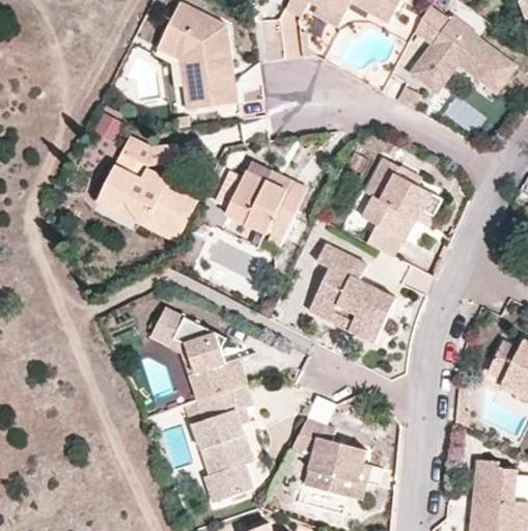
[(289,0),(286,7),(301,16),(309,2),(316,5),(329,12),(331,8),(343,16),(350,3),(372,15),(380,0),(384,0),(396,6),(398,0),(289,0)]
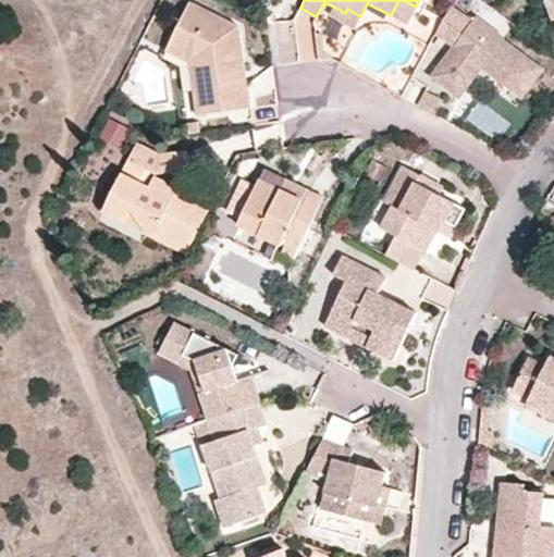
[(403,0),(398,0),(391,15),(407,24),(416,7),(403,0)]
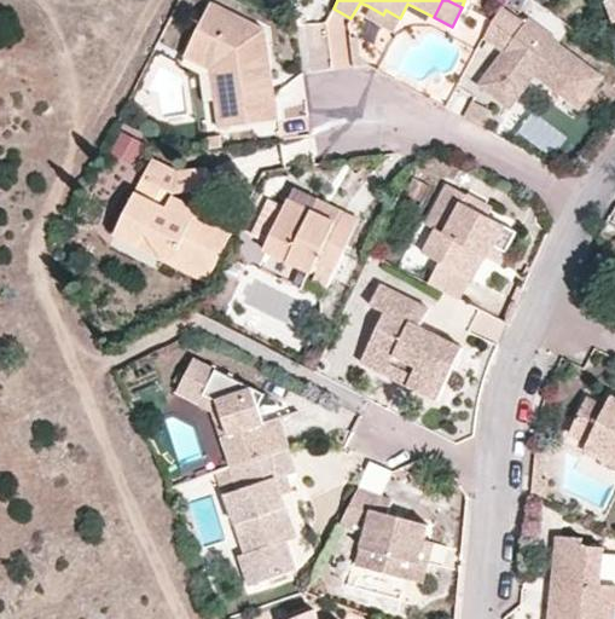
[(276,119),(271,93),(262,94),(260,76),(268,75),(262,29),(210,1),(184,55),(208,69),(218,127),(276,119)]
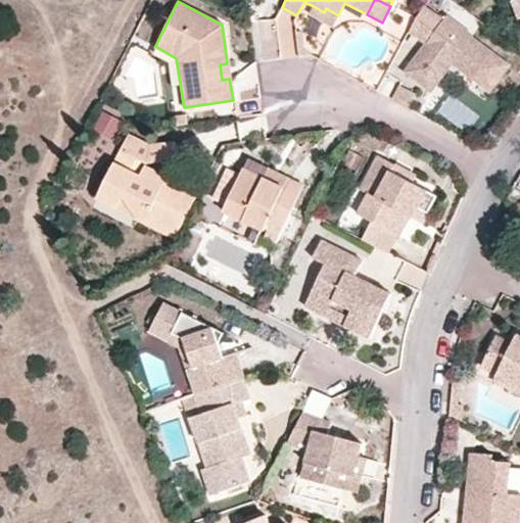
[(492,87),(509,65),(470,37),(471,36),(443,15),(441,18),(421,4),(407,31),(423,43),(402,72),(429,93),(451,64),(472,81),(476,75),(492,87)]
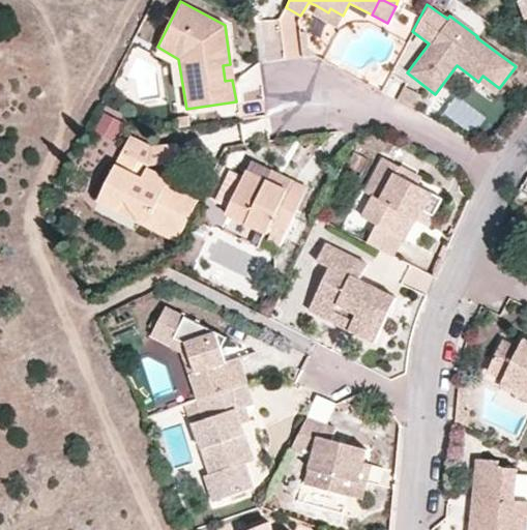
[(328,12),(316,5),(312,13),(337,27),(343,16),(330,8),(328,12)]
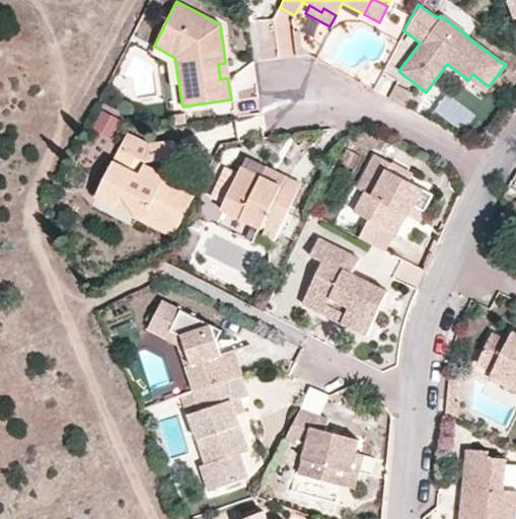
[(291,55),(284,14),(268,16),(275,57),(291,55)]
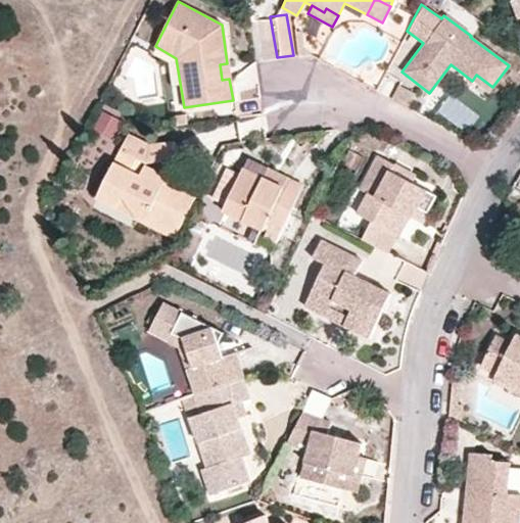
[(400,65),(417,41),(407,34),(390,58),(400,65)]
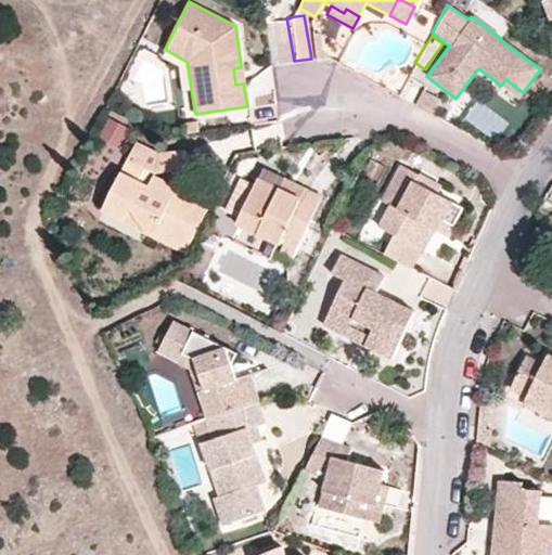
[(243,84),(241,67),(233,68),(235,85),(243,84)]
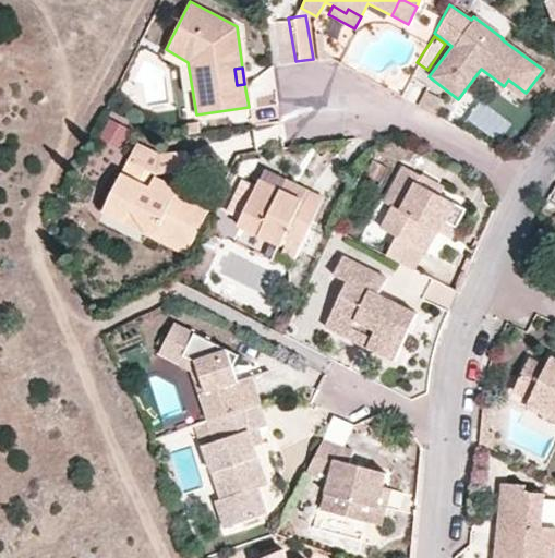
[(521,98),(526,93),(508,80),(504,86),(521,98)]
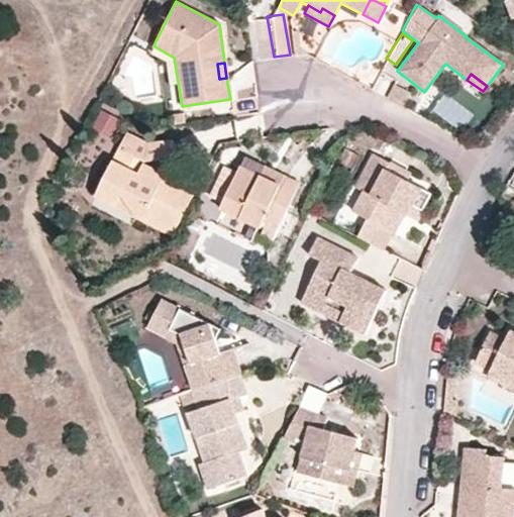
[(95,109),(89,131),(111,137),(117,114),(95,109)]
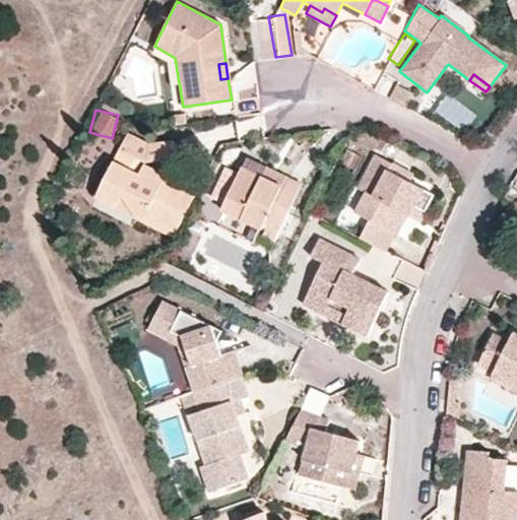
[(128,133),(120,148),(144,161),(175,158),(173,140),(148,143),(128,133)]
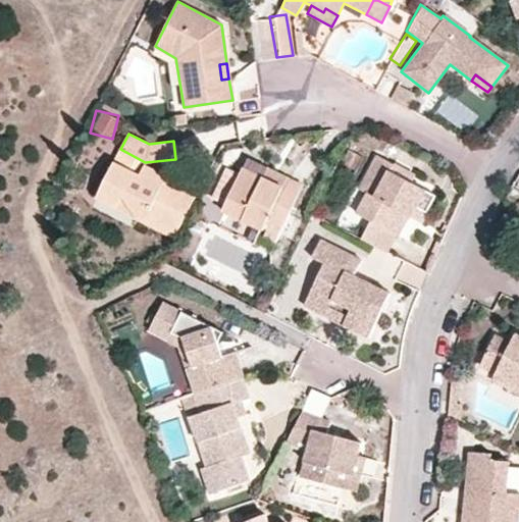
[(420,189),(406,180),(388,172),(393,163),(374,155),(357,187),(366,192),(357,212),(370,220),(360,238),(385,252),(406,214),(420,189)]
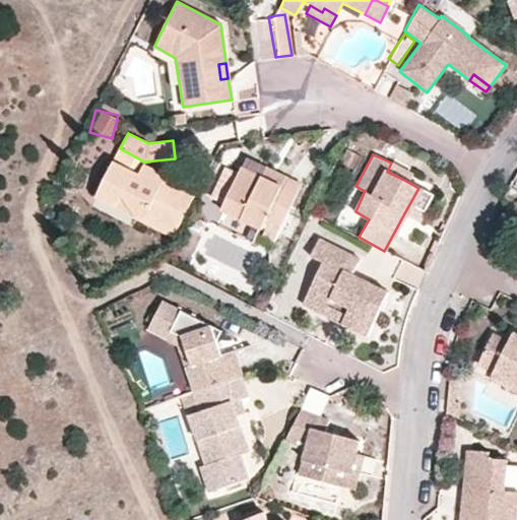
[(302,184),(284,176),(279,186),(259,176),(264,165),(248,156),(219,210),(259,230),(261,225),(276,234),(302,184)]
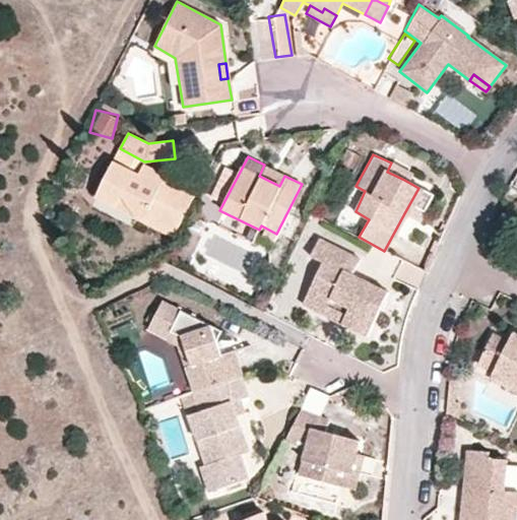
[(172,236),(196,189),(168,176),(166,176),(143,165),(138,175),(113,161),(95,197),(106,203),(120,199),(147,223),(172,236)]
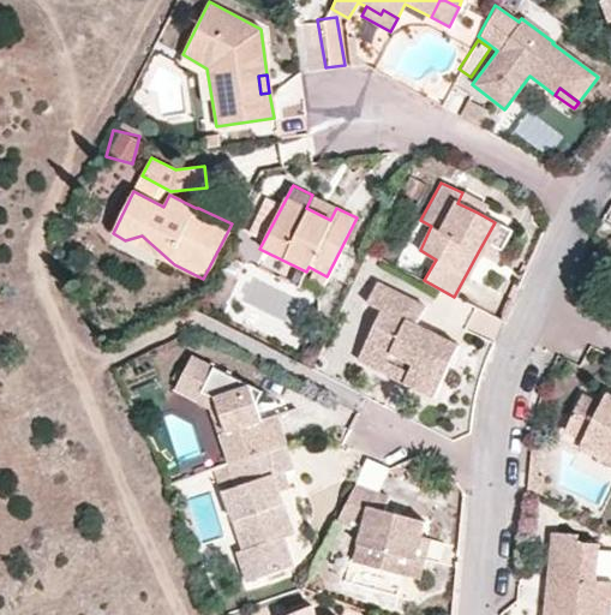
[(484,204),(462,192),(457,203),(478,213),(484,204)]
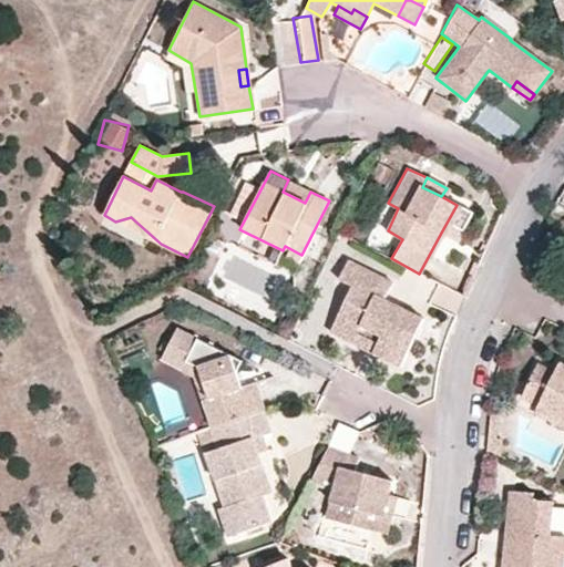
[(288,179),(283,192),(305,203),(310,192),(288,179)]
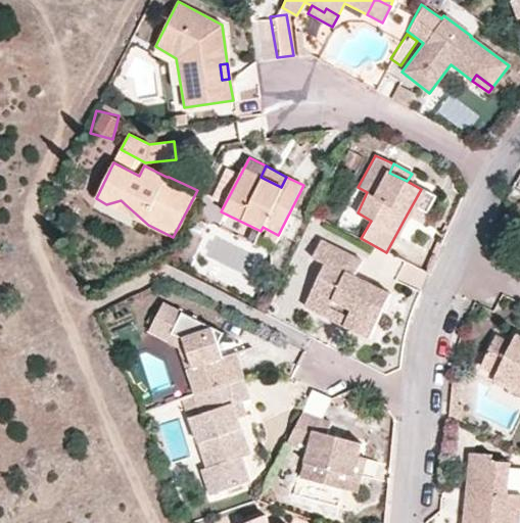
[(367,192),(358,187),(346,208),(358,212),(367,192)]
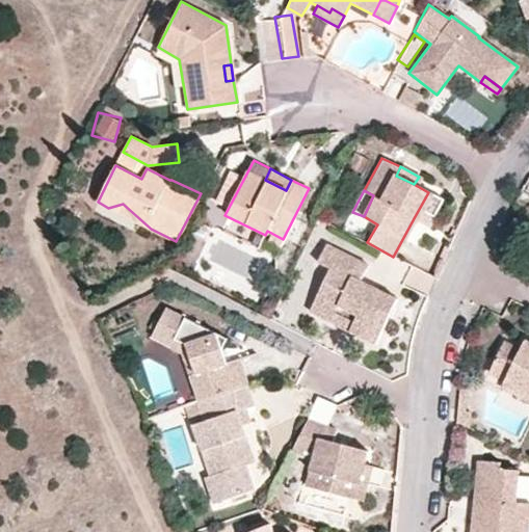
[(428,192),(414,218),(425,224),(439,196),(428,192)]
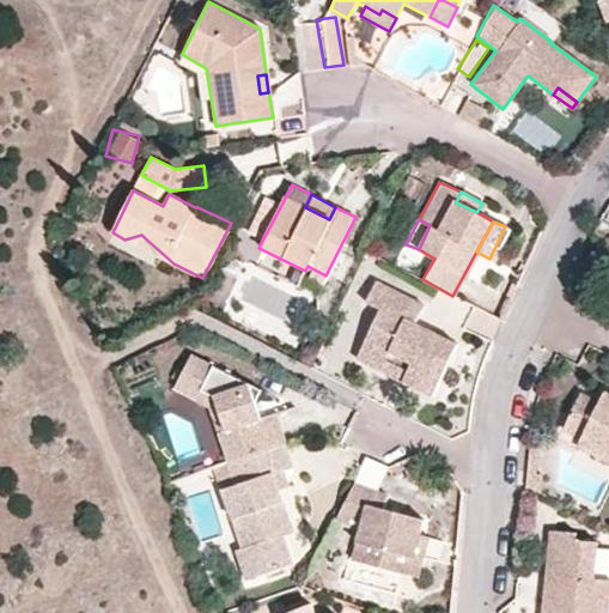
[(141,235),(125,240),(174,263),(141,235)]
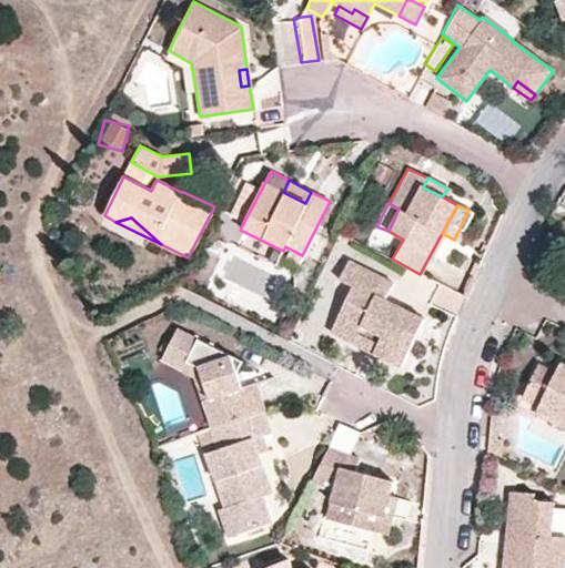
[(330,331),(352,342),(361,326),(380,336),(372,352),(400,365),(422,318),(383,298),(390,282),(347,261),(339,279),(352,285),(330,331)]
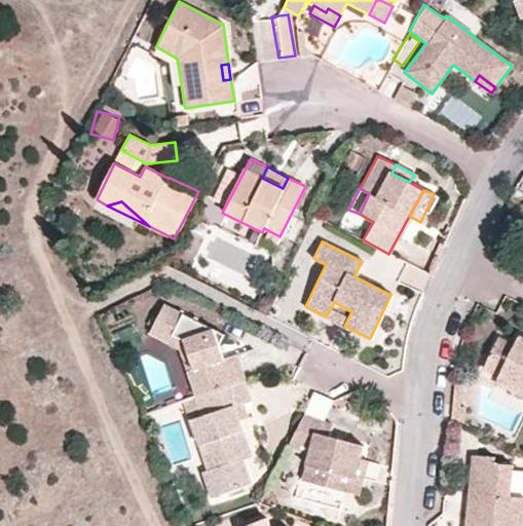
[(334,302),(326,316),(344,326),(351,311),(334,302)]
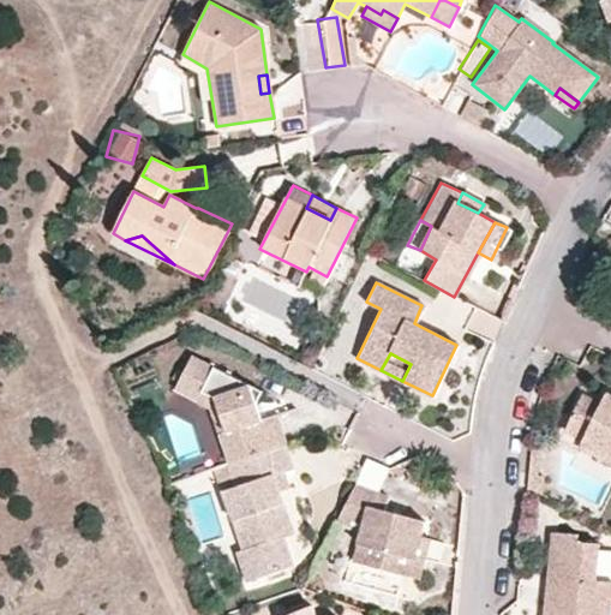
[(205,396),(201,405),(217,415),(225,412),(231,429),(222,431),(219,433),(229,461),(285,443),(275,415),(259,418),(255,401),(261,389),(191,354),(177,383),(205,396)]
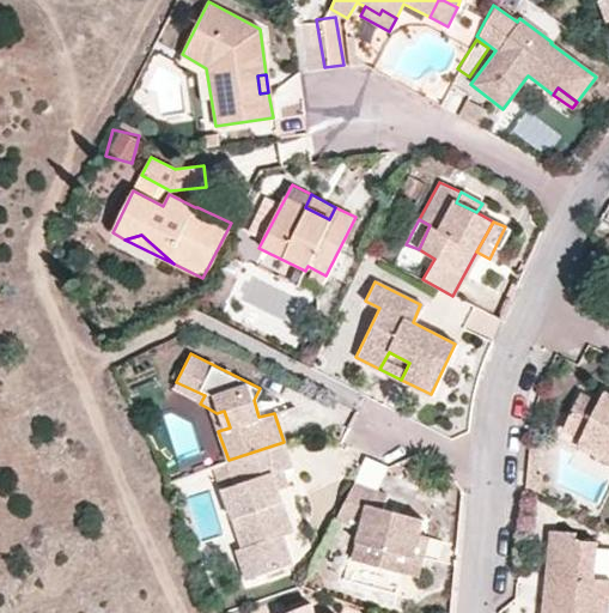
[(172,388),(200,404),(205,395),(176,382),(172,388)]
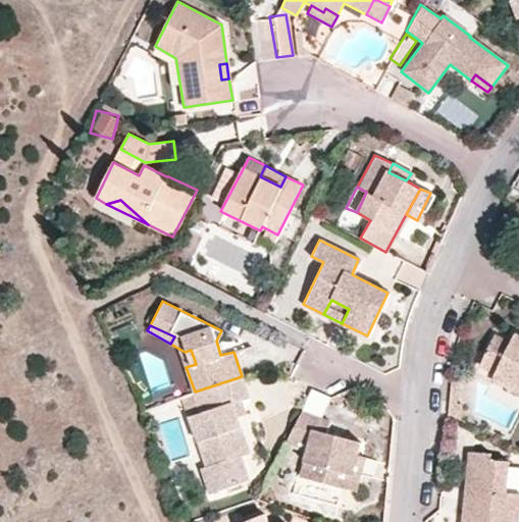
[(518,338),(512,335),(509,342),(492,334),(480,361),(497,368),(494,374),(518,387),(518,338)]
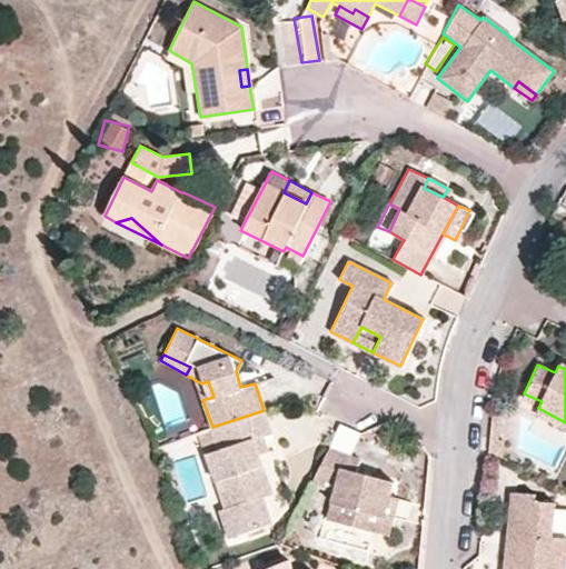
[(201,383),(206,399),(214,397),(208,381),(201,383)]
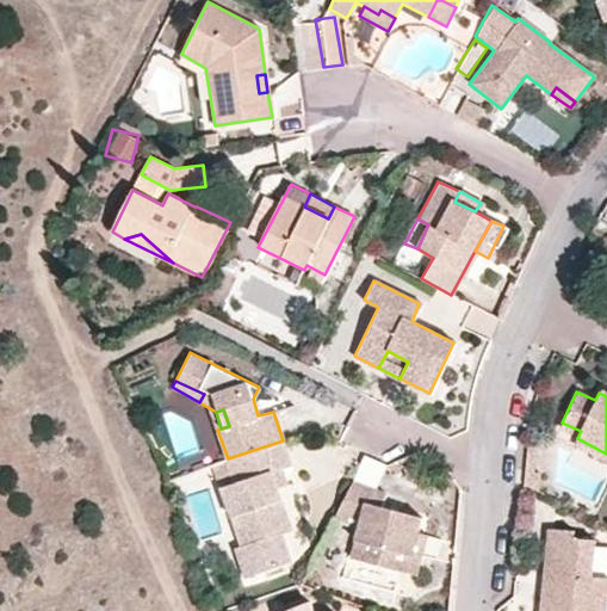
[(558,430),(577,438),(581,431),(562,423),(558,430)]
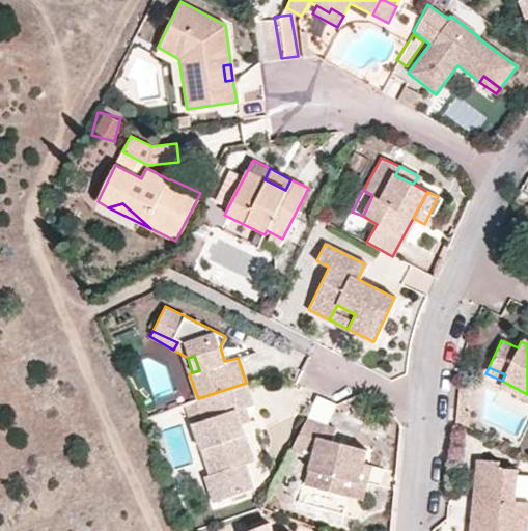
[(527,401),(527,394),(502,381),(498,387),(527,401)]
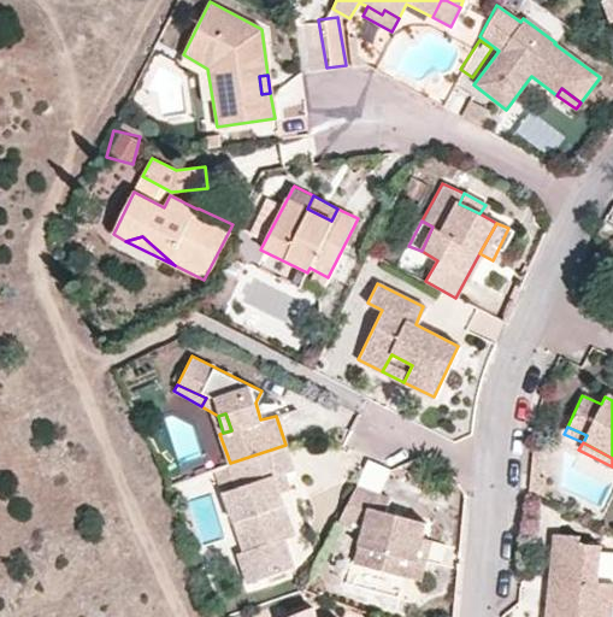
[(286,445),(230,463),(225,464),(235,488),(222,493),(242,550),(235,552),(247,582),(294,564),(283,538),(295,535),(280,493),(290,488),(284,472),(294,469),(286,445)]
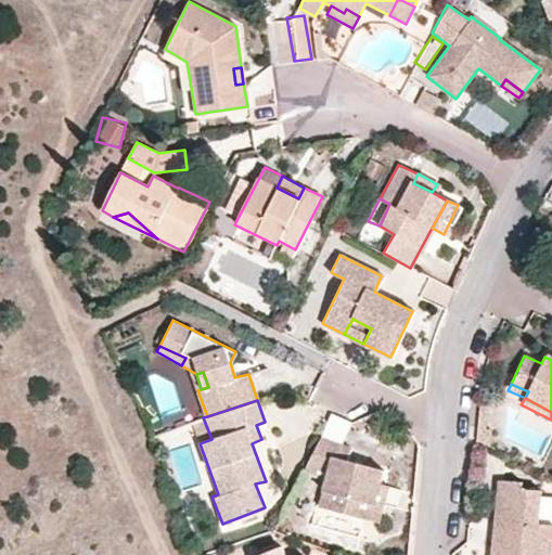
[(478,402),(476,441),(489,447),(490,430),(485,430),(486,402),(478,402)]
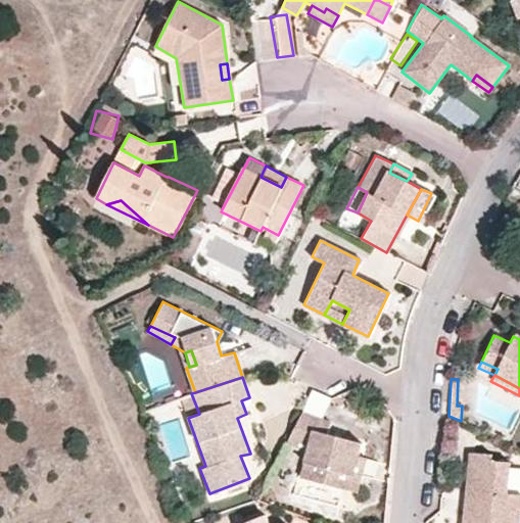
[(300,414),(285,443),(306,454),(293,480),(338,503),(355,470),(362,456),(322,437),(327,426),(300,414)]
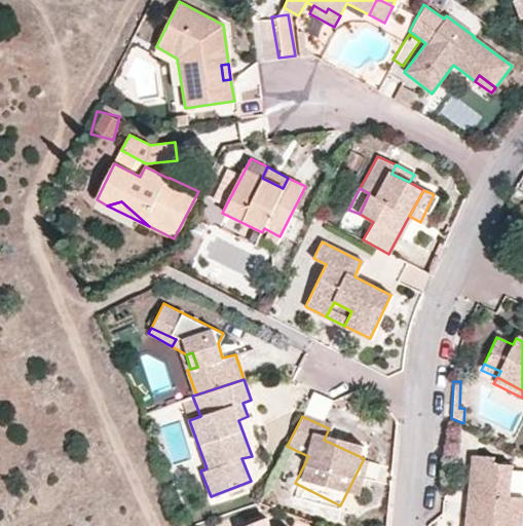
[(511,495),(512,468),(493,467),(493,458),(471,457),(467,525),(515,525),(517,494),(511,495)]
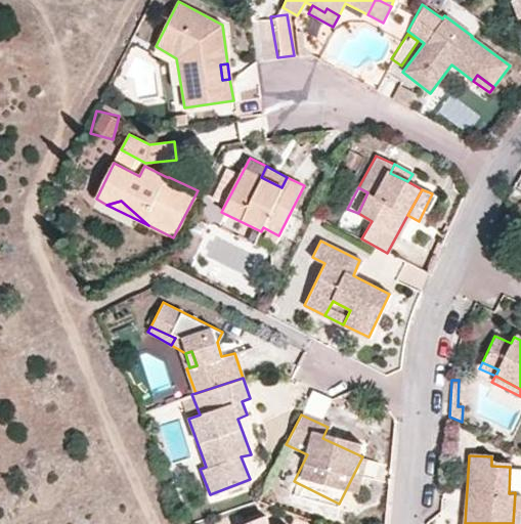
[(363,474),(355,471),(339,504),(348,507),(363,474)]
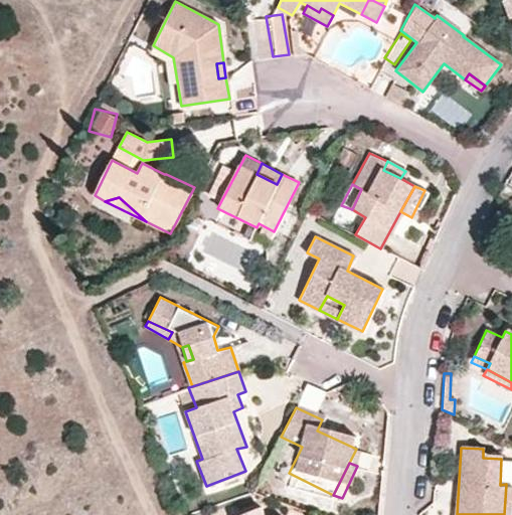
All buildings are outlined.
